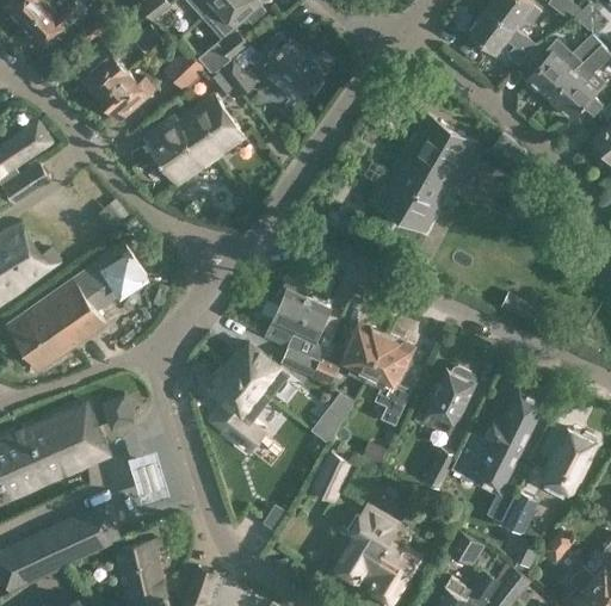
[(14,0),(6,10),(24,29),(54,0),(14,0)]
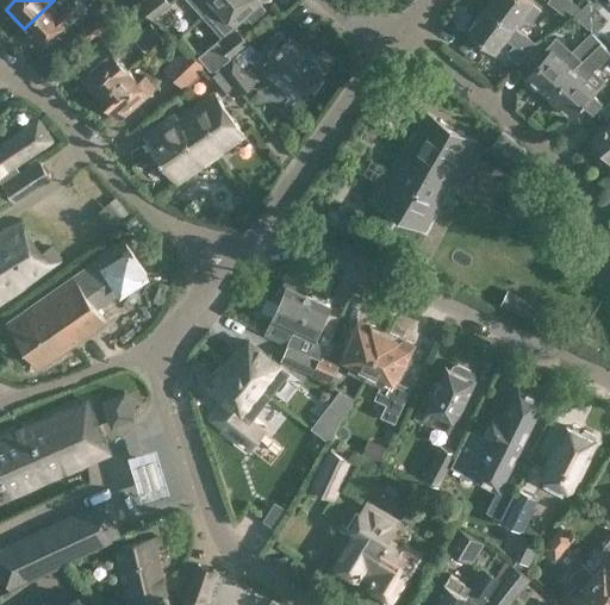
[(62,0),(54,0),(24,29),(42,48),(43,50),(85,11),(74,0),(69,0),(66,4),(62,0)]
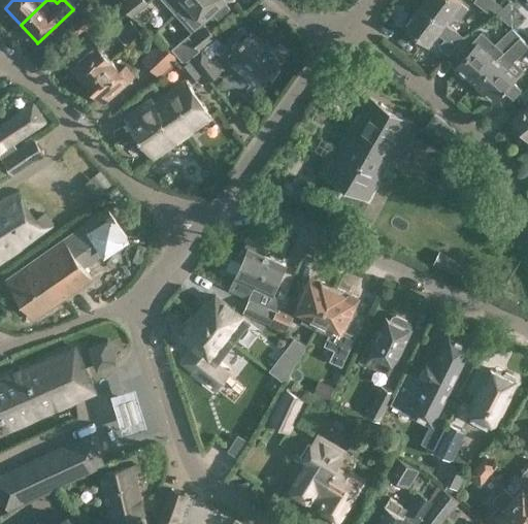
[(131,20),(149,6),(142,0),(130,0),(122,7),(131,20)]
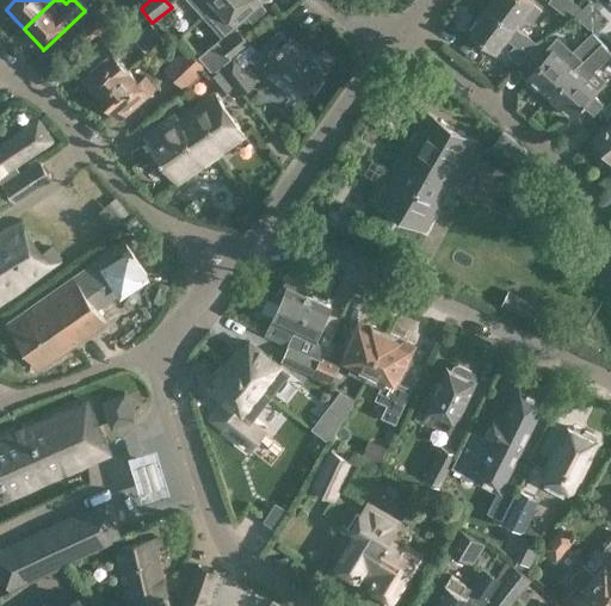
[(207,16),(224,0),(184,0),(202,19),(207,16)]
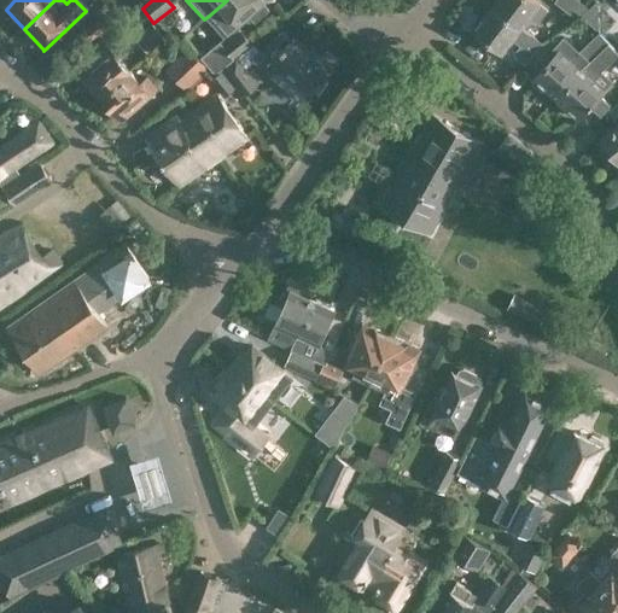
[(227,0),(209,16),(227,36),(237,29),(238,30),(250,21),(255,27),(269,13),(263,7),(267,5),(266,4),(266,0),(227,0)]
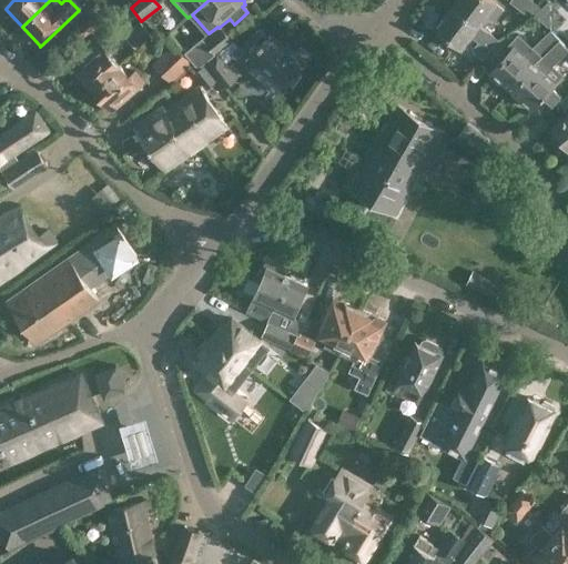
[(457,0),(452,8),(479,29),(486,20),(494,27),(504,13),(495,8),(497,6),(489,0),(457,0)]
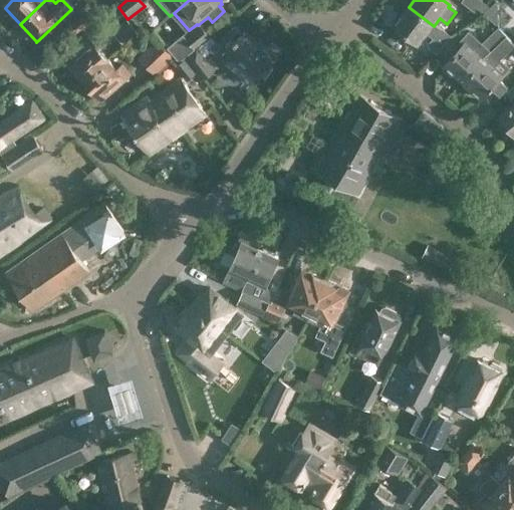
[(472,0),(462,0),(462,1),(458,6),(479,21),(482,18),(487,11),(472,0)]
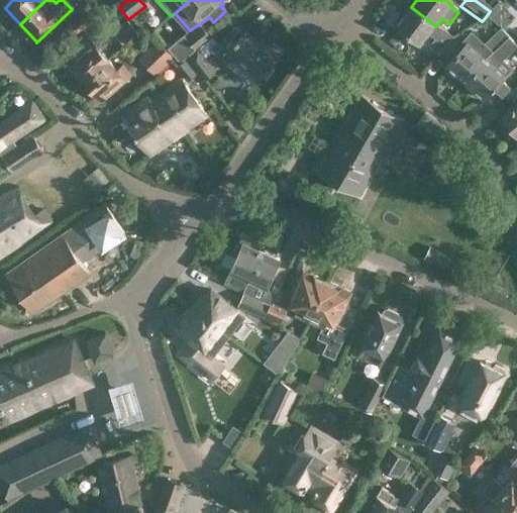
[(88,5),(80,12),(84,18),(74,26),(79,32),(82,30),(98,18),(88,5)]
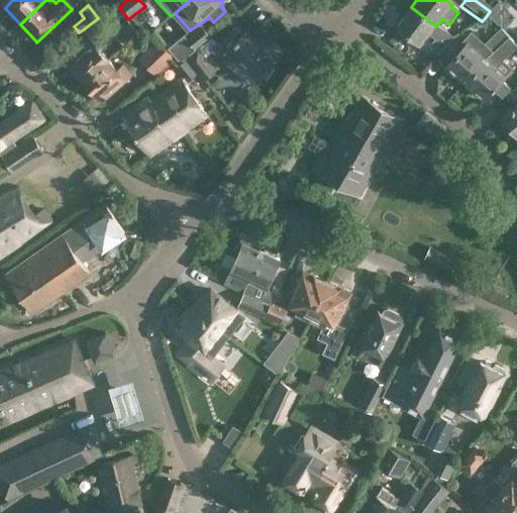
[(443,31),(436,26),(411,7),(405,15),(403,13),(395,24),(397,26),(395,28),(419,47),(428,36),(435,41),(443,31)]
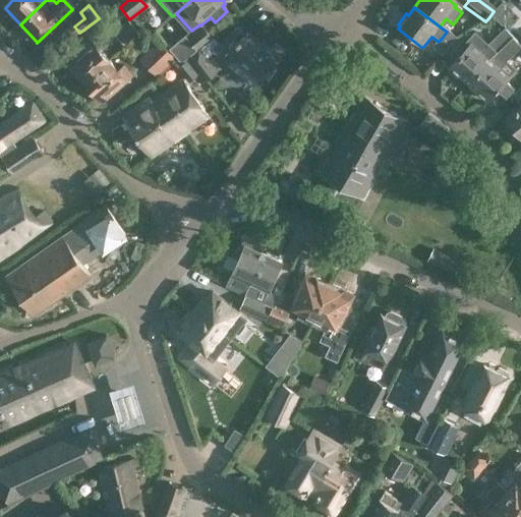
[(139,36),(128,23),(114,36),(125,48),(139,36)]
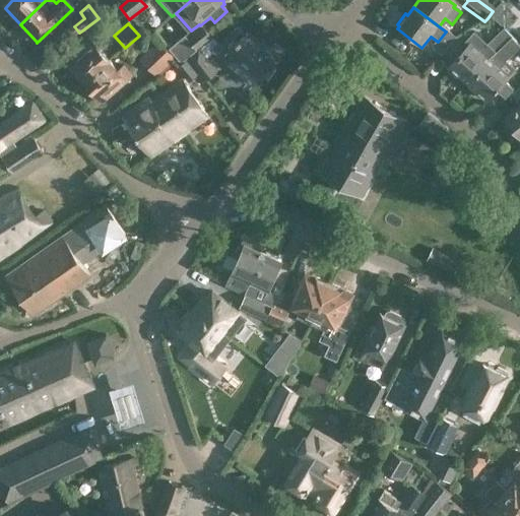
[(187,41),(197,53),(212,40),(203,28),(188,41),(187,41)]
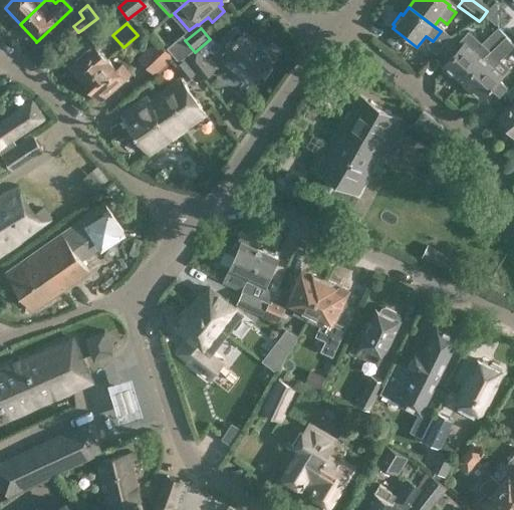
[(277,59),(280,53),(271,45),(267,49),(259,42),(257,45),(245,33),(242,36),(234,28),(210,52),(226,68),(235,58),(257,80),(277,60),(277,59)]
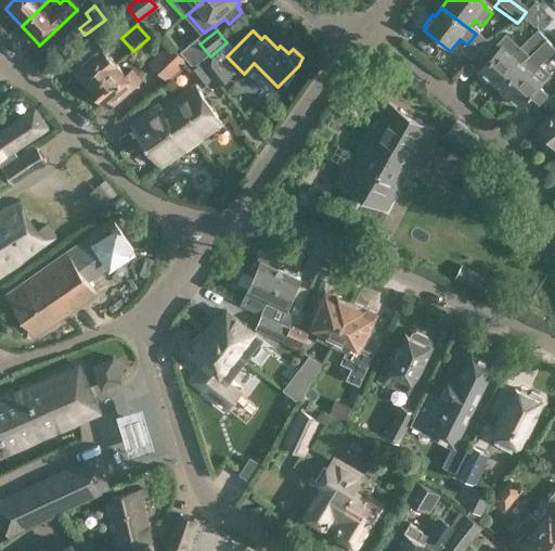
[(88,33),(85,35),(75,43),(80,49),(65,62),(88,87),(115,63),(88,33)]
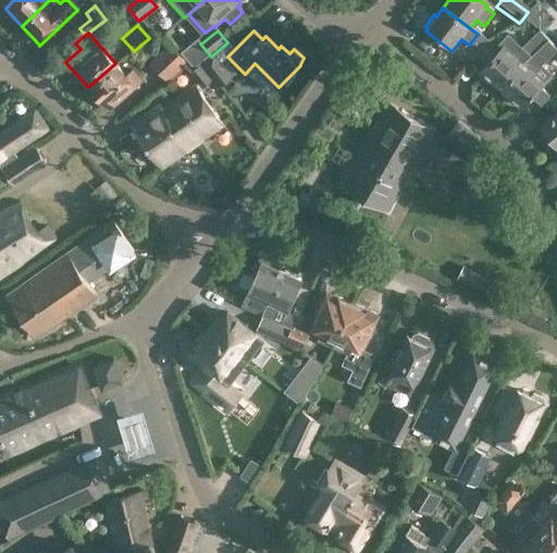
[(540,33),(528,44),(537,53),(549,42),(540,33)]
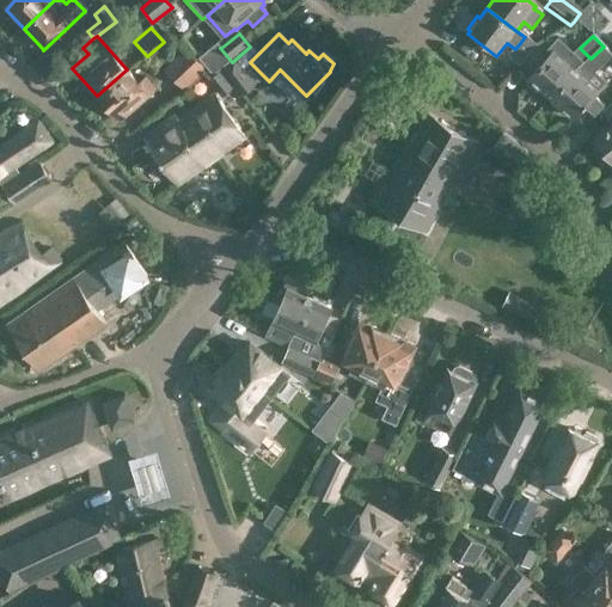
[(525,37),(515,49),(508,57),(520,68),(537,47),(525,37)]
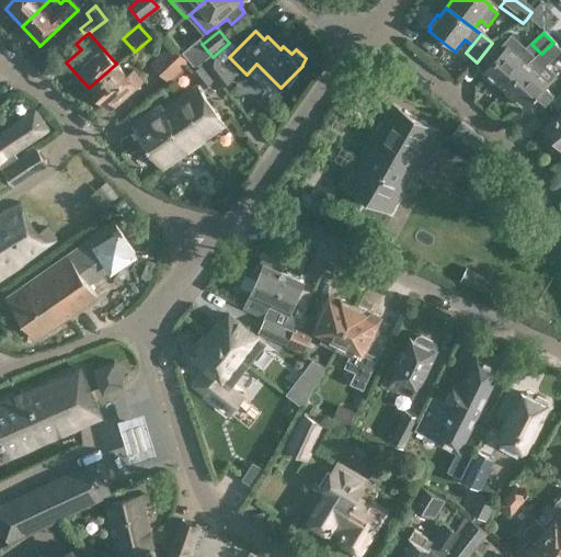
[(496,57),(483,72),(485,75),(483,77),(494,87),(496,84),(505,92),(527,66),(541,54),(531,44),(526,49),(512,37),(494,56),(496,57)]
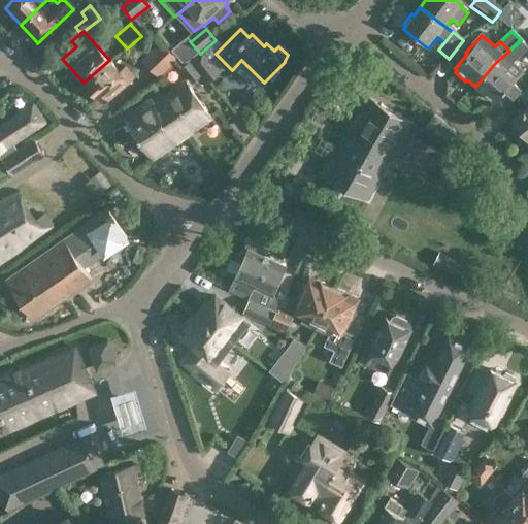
[(190,41),(191,41),(187,37),(172,51),(185,66),(190,62),(191,62),(200,55),(200,54),(190,41)]
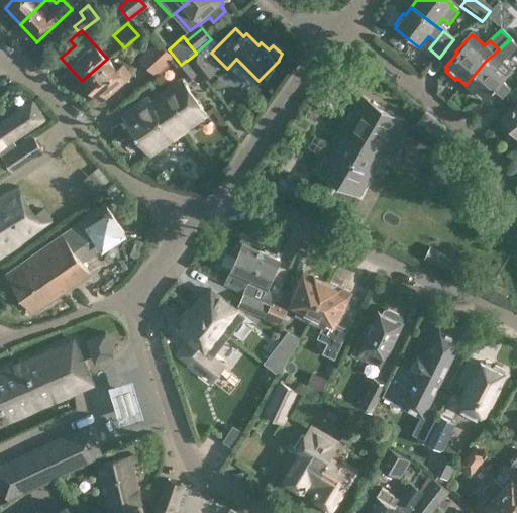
[(486,61),(466,85),(474,91),(472,94),(482,103),(484,100),(486,102),(494,93),(502,101),(511,91),(502,84),(506,79),(505,79),(513,71),(503,63),(516,47),(516,46),(510,39),(499,49),(486,61)]
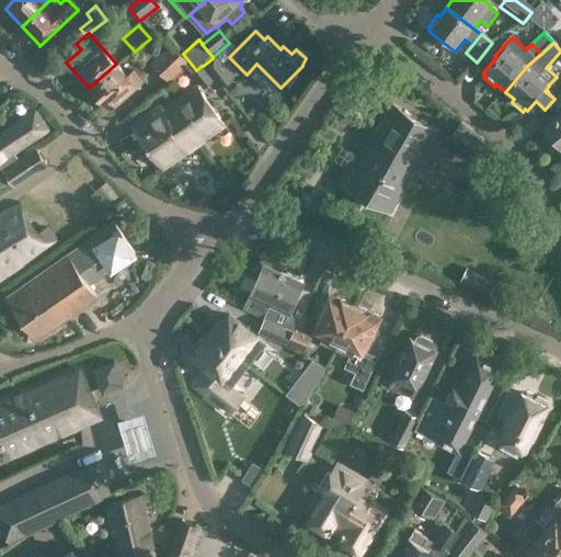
[(189,66),(171,47),(151,67),(169,84),(189,66)]
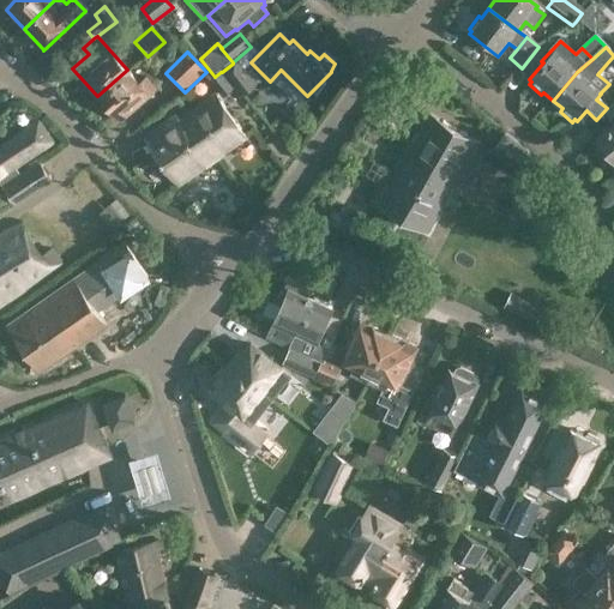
[(236,61),(233,64),(222,72),(242,98),(257,88),(236,61)]
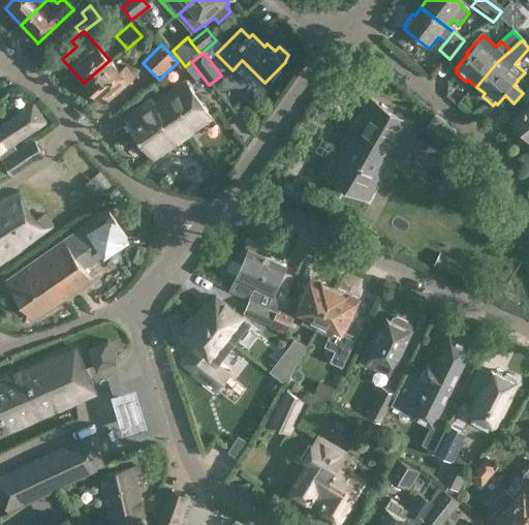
[(110,60),(84,83),(104,107),(135,81),(126,69),(121,73),(110,60)]
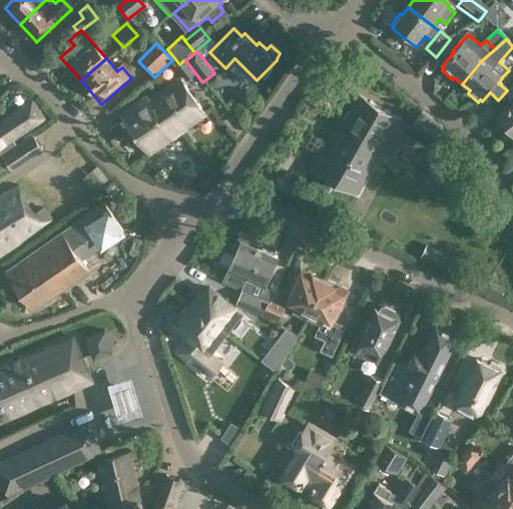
[(184,60),(179,64),(173,68),(185,84),(196,75),(184,60)]
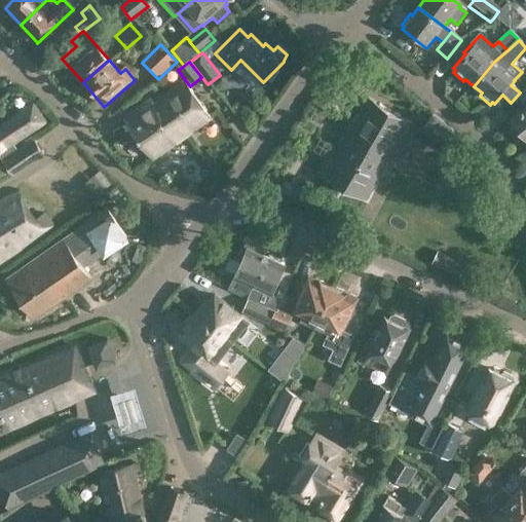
[(185,83),(155,104),(182,141),(211,120),(185,83)]
